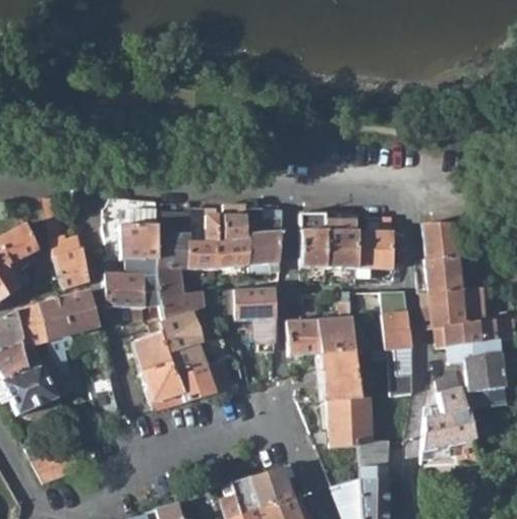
[(48,223),(57,221),(53,195),(43,194),(48,223)]
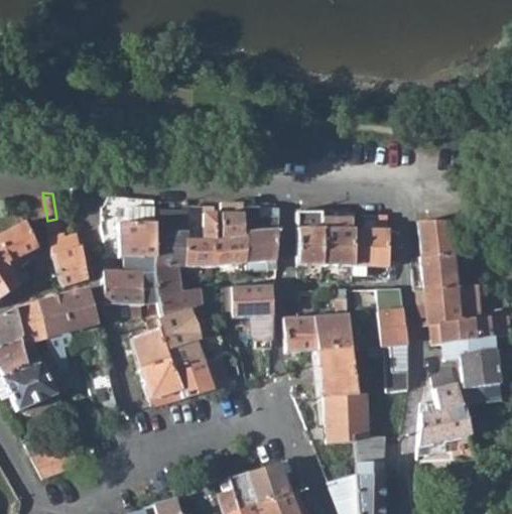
[(155,222),(156,255),(156,266),(179,266),(188,265),(189,232),(189,229),(190,211),(190,205),(190,201),(161,202),(162,222),(155,222)]
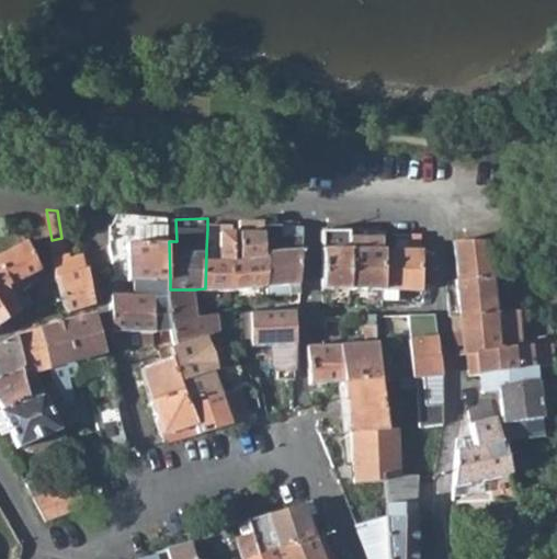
[(236,240),(234,287),(269,285),(266,237),(284,236),(284,223),(242,223),(241,240),(236,240)]
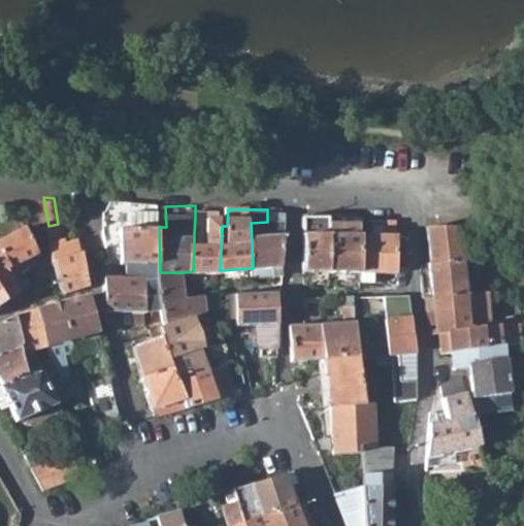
[(267,209),(267,222),(251,223),(253,268),(272,266),(285,265),(287,234),(287,209),(267,209)]
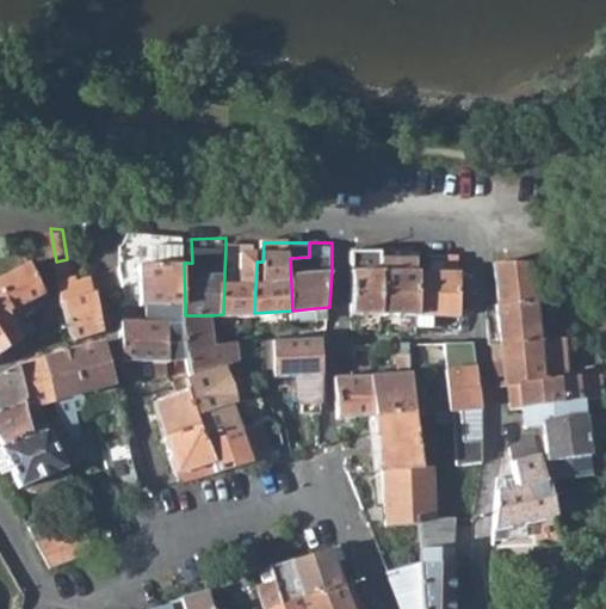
[(183,244),(128,245),(128,264),(122,264),(124,276),(141,275),(142,303),(148,303),(185,302),(184,263),(183,244)]
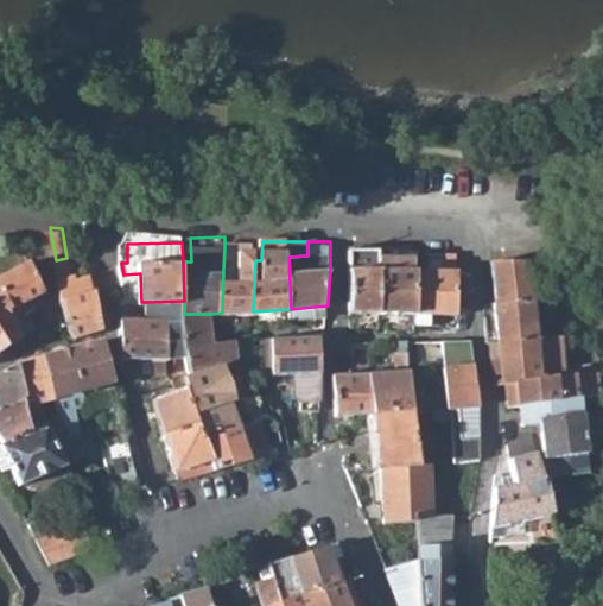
[(382,248),(353,247),(353,269),(382,269),(382,248)]
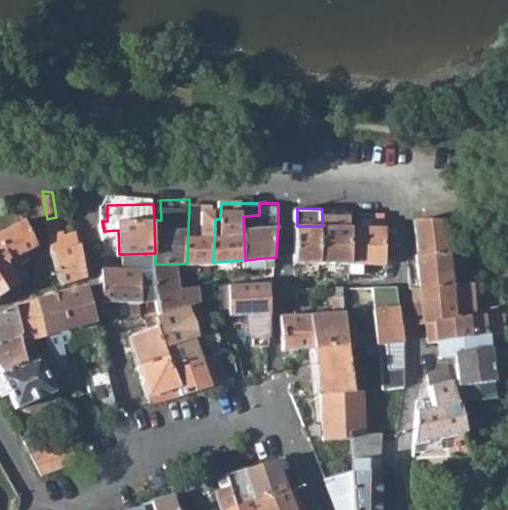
[(342,272),(350,272),(351,263),(352,227),(353,210),(353,209),(322,208),(322,209),(322,226),(321,263),(342,263),(342,272)]
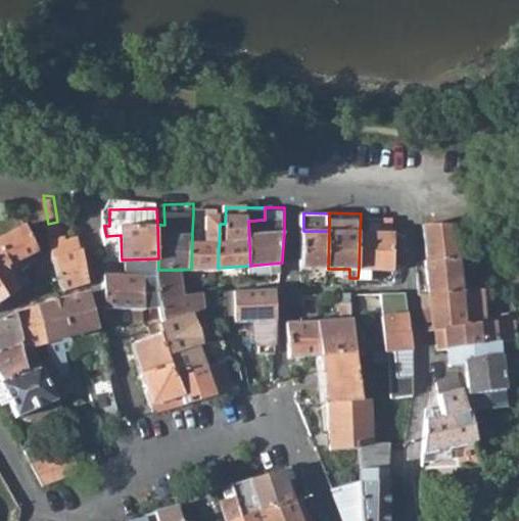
[(220,214),(209,214),(207,241),(197,242),(197,236),(192,235),(191,269),(218,268),(220,224),(220,214)]
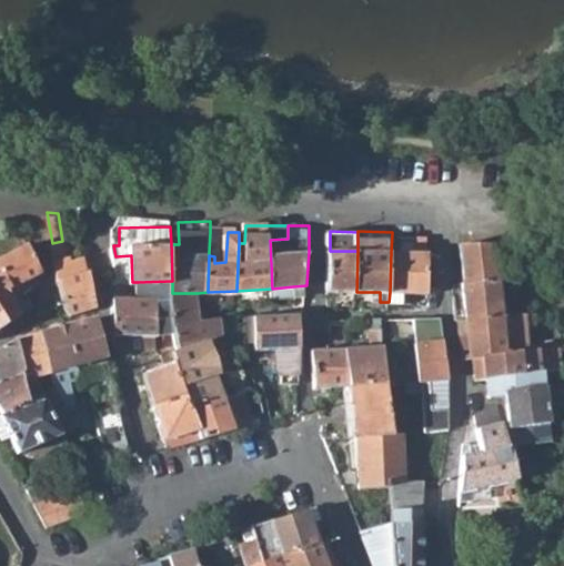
[(210,232),(209,252),(220,251),(221,232),(210,232)]
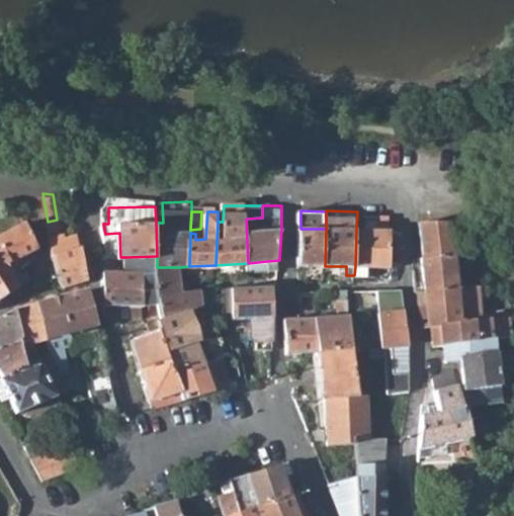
[(375,230),(356,230),(355,266),(354,275),(366,275),(367,266),(392,266),(393,230),(394,215),(375,213),(375,230)]
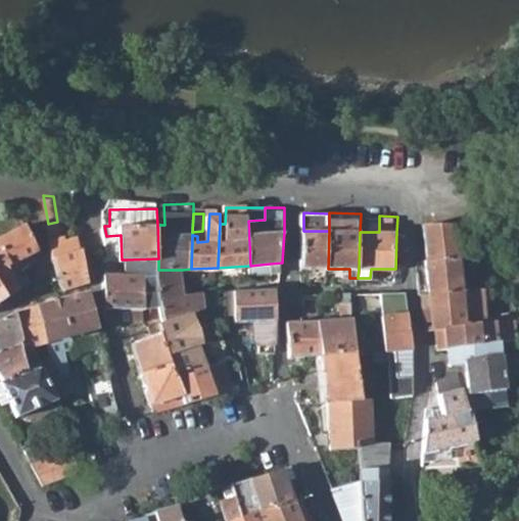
[(27,222),(0,233),(0,283),(7,296),(21,286),(15,274),(12,269),(40,249),(27,222)]
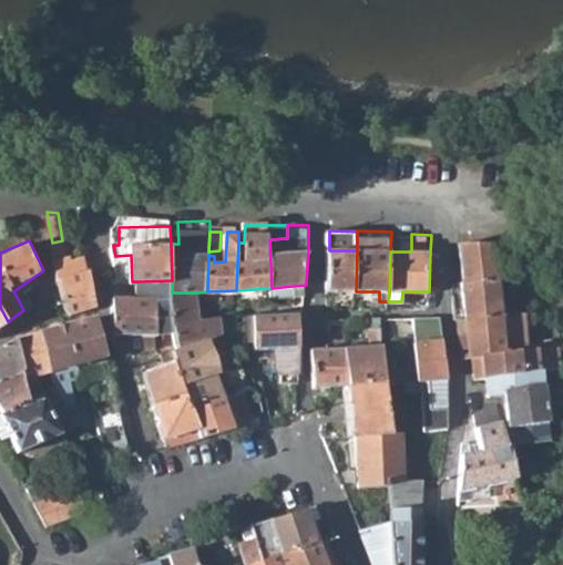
[(62,240),(52,243),(58,271),(58,275),(65,306),(71,311),(98,305),(91,269),(85,255),(78,257),(78,252),(65,254),(62,240)]
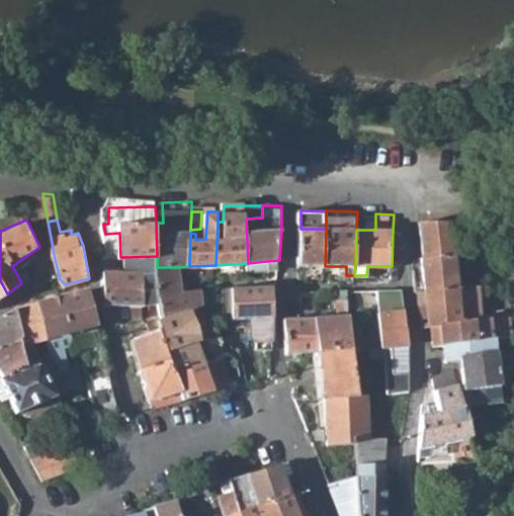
[(423,256),(427,288),(459,283),(461,283),(456,252),(437,254),(433,220),(420,221),(423,256)]
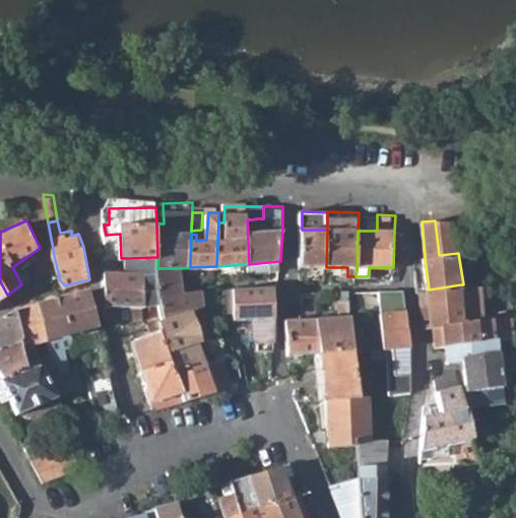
[(302,266),(326,267),(327,230),(302,230),(302,266)]
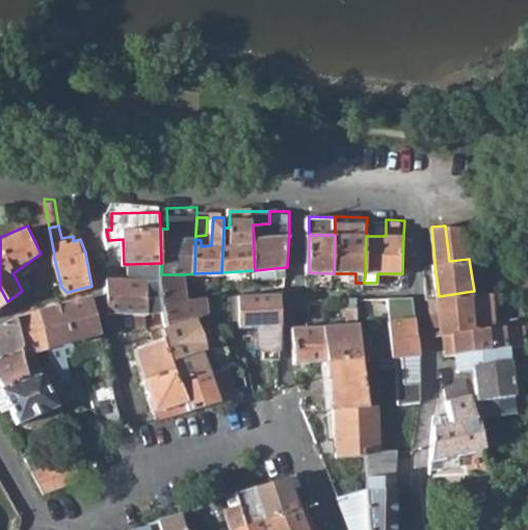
[(129,279),(148,279),(149,311),(162,310),(161,274),(161,263),(129,264),(129,279)]
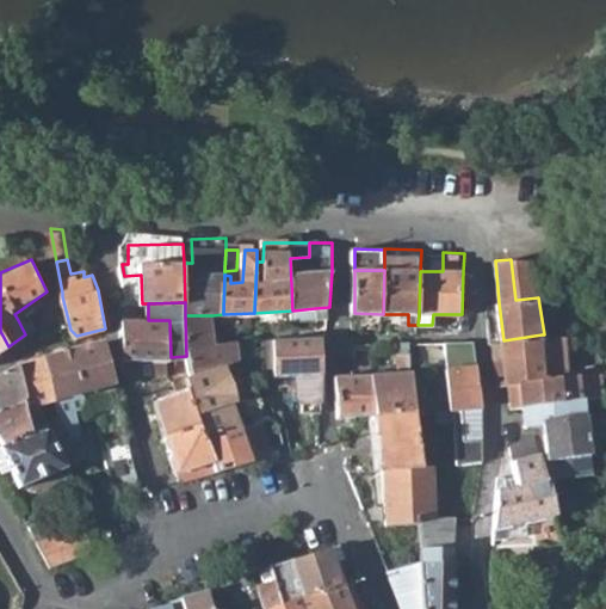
[(292,311),(292,320),(316,318),(315,308),(292,311)]
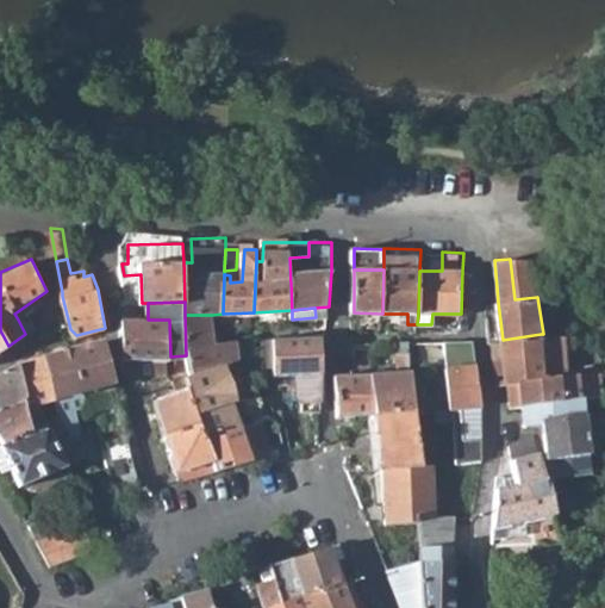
[(37,327),(29,312),(18,320),(25,334),(37,327)]
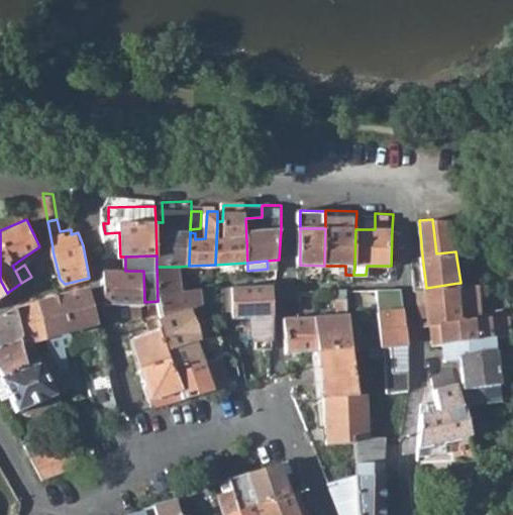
[(190,307),(184,291),(180,267),(157,267),(158,301),(162,311),(163,315),(190,307)]
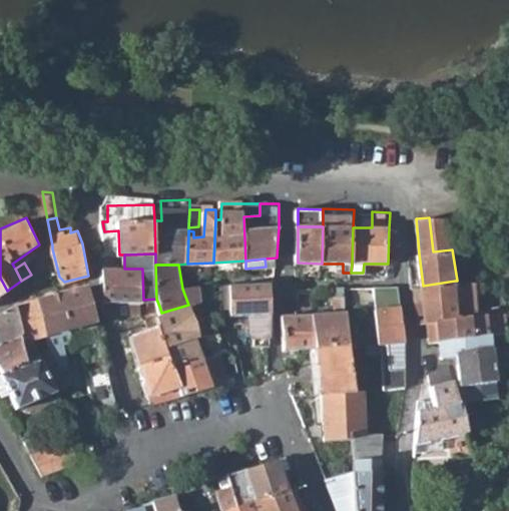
[(124,269),(103,268),(104,302),(107,311),(110,311),(123,312),(122,300),(129,300),(129,312),(142,312),(143,305),(143,300),(142,269),(124,269)]
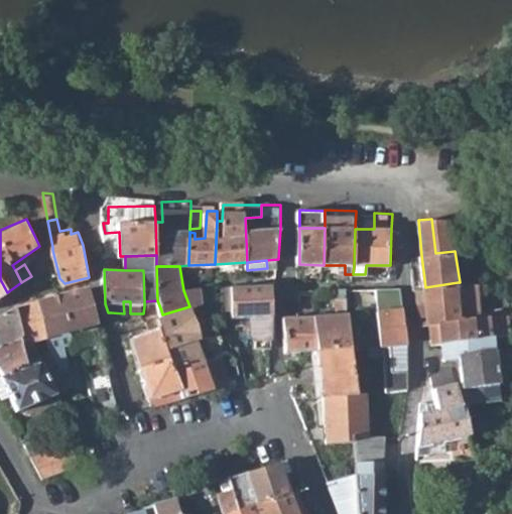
[(458,282),(425,287),(427,301),(431,324),(441,323),(471,318),(484,317),(489,316),(500,315),(509,314),(508,305),(483,306),(480,283),(460,282),(458,282)]
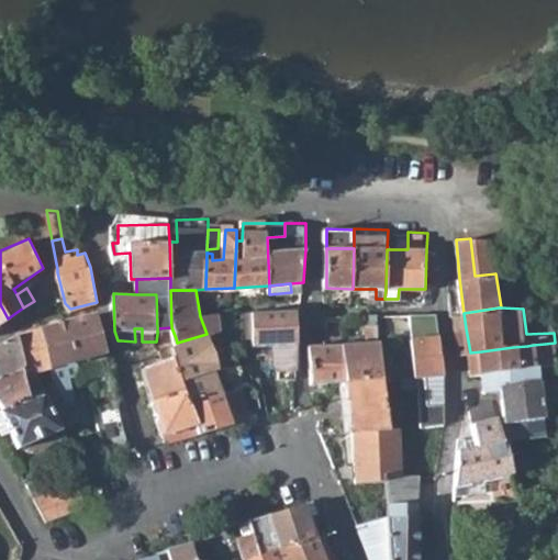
[(298,343),(297,309),(253,312),(246,312),(247,324),(248,337),(255,337),(256,345),(261,345),(274,344),(275,355),(280,355),(281,365),(280,376),(297,377),(298,349),(298,347),(298,343)]
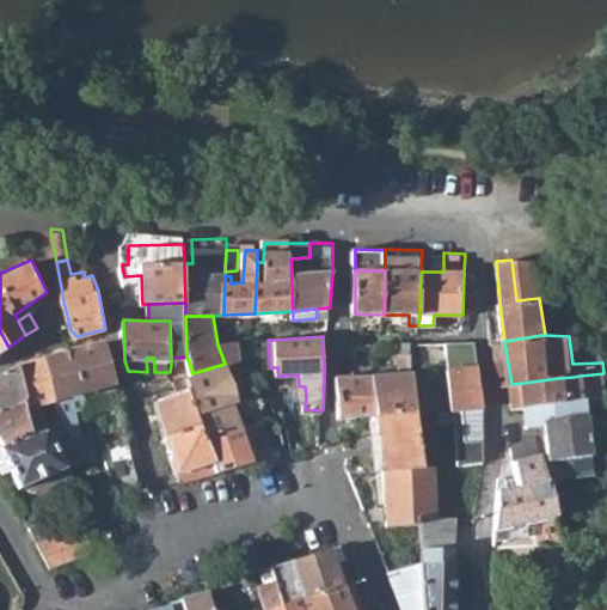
[(48,424),(69,464),(81,459),(75,439),(85,435),(77,408),(87,404),(83,391),(118,380),(108,339),(46,355),(57,397),(62,413),(50,422),(48,424)]
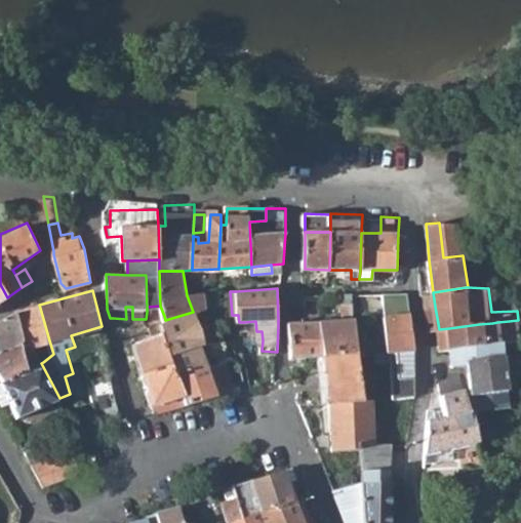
[(385,293),(392,361),(396,398),(416,394),(416,377),(400,377),(398,351),(415,350),(409,292),(385,293)]
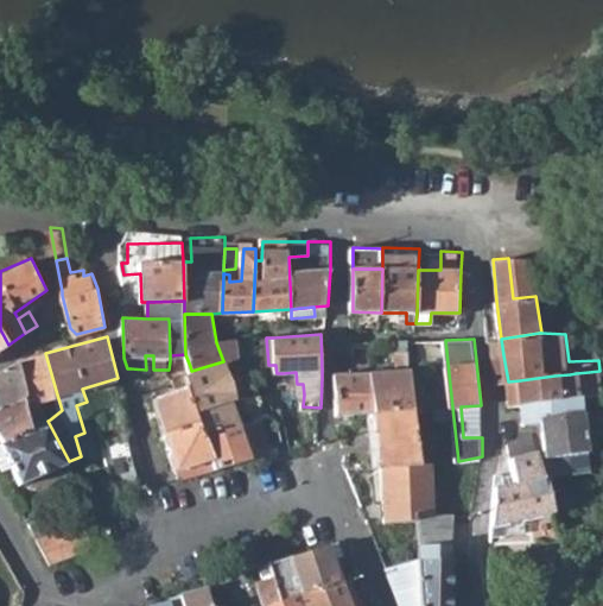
[(239,357),(234,340),(216,342),(223,361),(223,364),(232,361),(232,358),(239,357)]
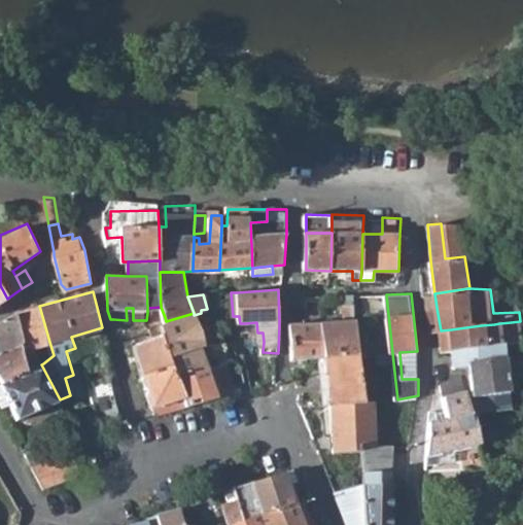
[(321,322),(324,357),(359,354),(353,304),(344,304),(345,321),(321,322)]
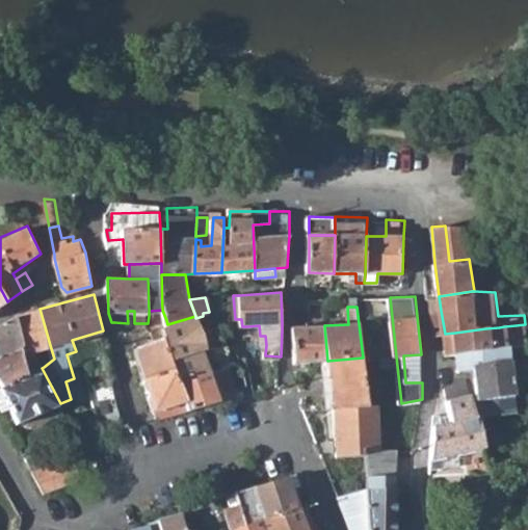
[(37,348),(50,345),(40,309),(14,316),(22,343),(31,374),(42,368),(44,367),(37,348)]
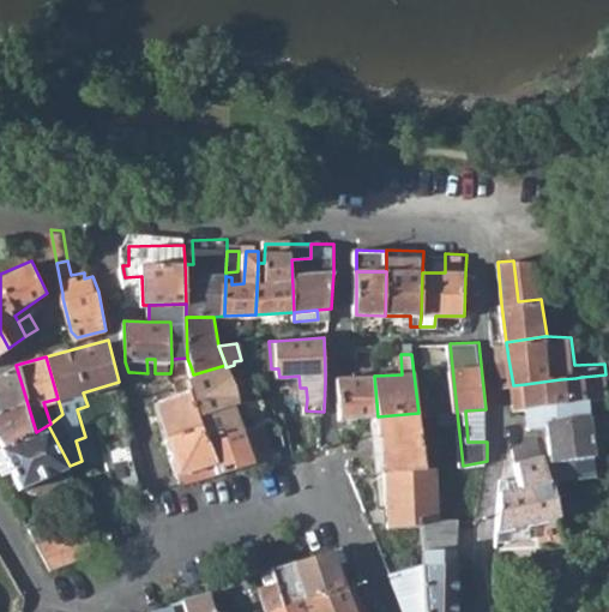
[(501,387),(513,385),(508,359),(498,360),(501,387)]
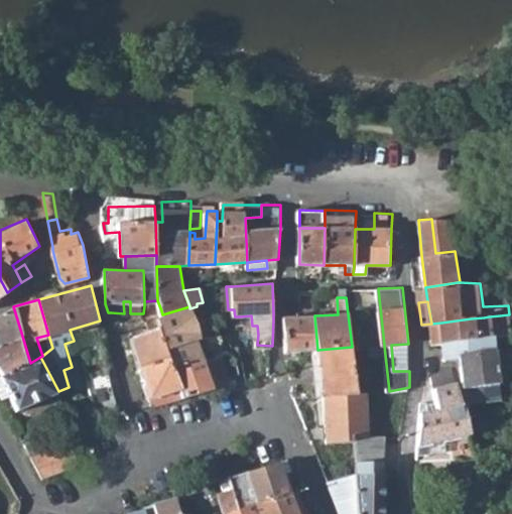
[(0,343),(21,333),(13,306),(0,312),(0,343)]
